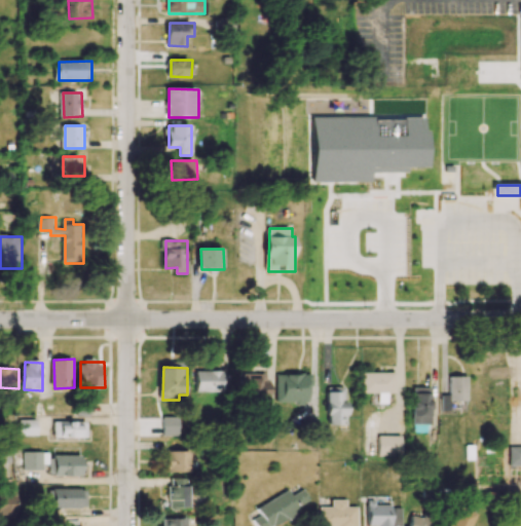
[(199,391),(225,391),(225,371),(199,371),(199,391)]
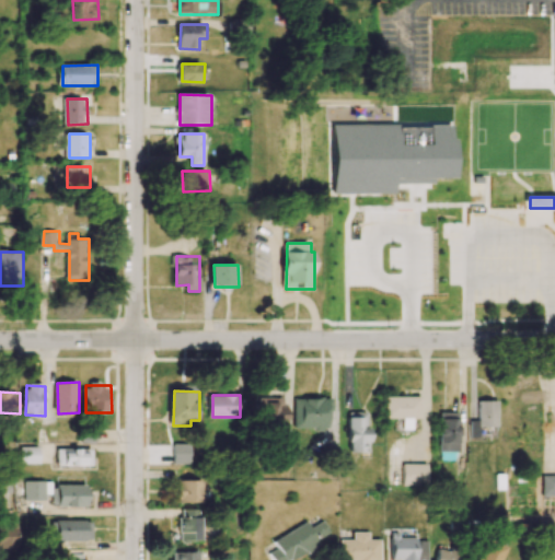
[(425,397),(390,396),(390,418),(406,419),(406,429),(416,430),(416,418),(424,418),(425,397)]
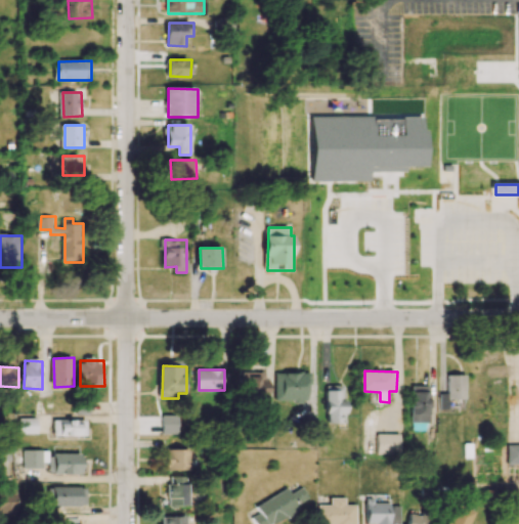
[(269,397),(270,373),(244,372),(243,396),(269,397)]
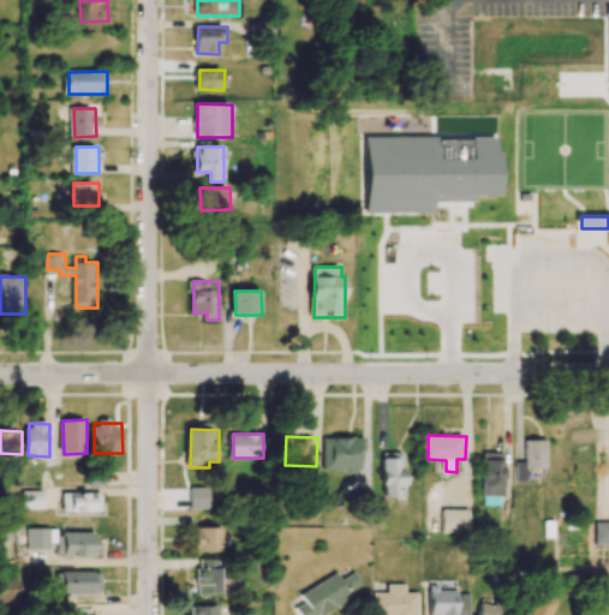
[(327,437),(327,471),(365,471),(365,437),(327,437)]
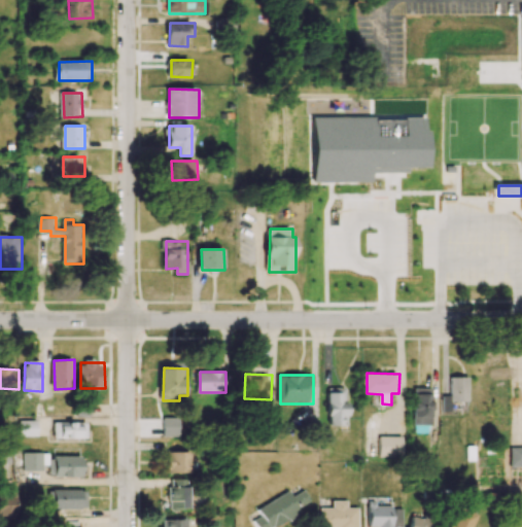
[(471,377),(453,378),(453,399),(472,399),(471,377)]
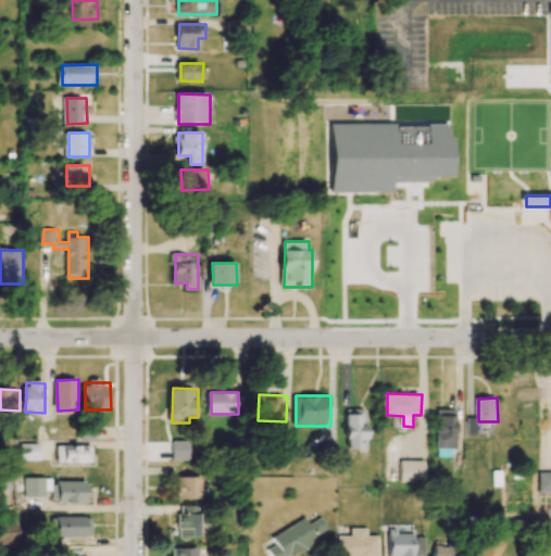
[(370,409),(349,409),(349,449),(370,449),(370,409)]
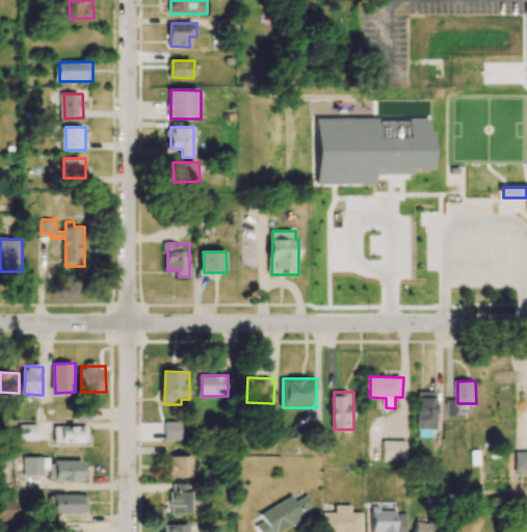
[(420,428),(439,429),(439,392),(421,392),(420,428)]
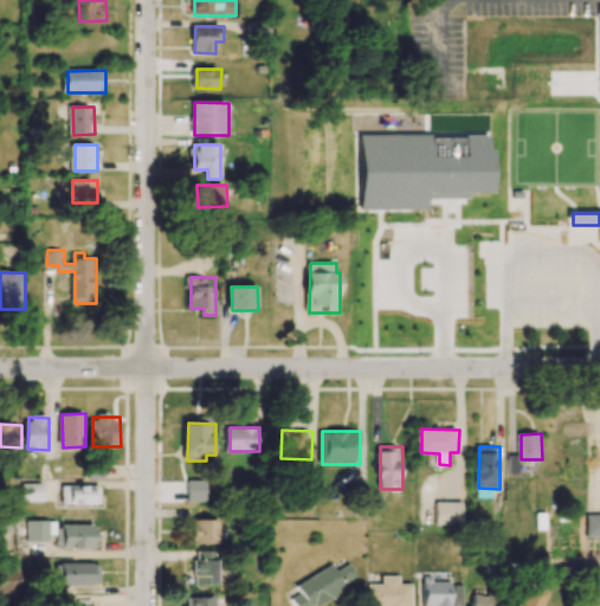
[(191,502),(210,502),(210,481),(191,481),(191,502)]
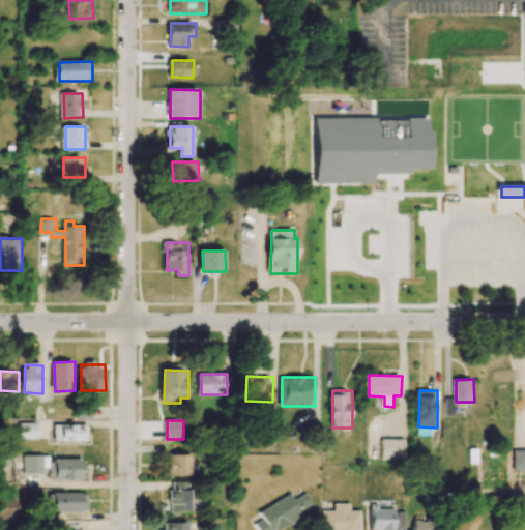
[(41,439),(41,422),(25,423),(25,439),(41,439)]
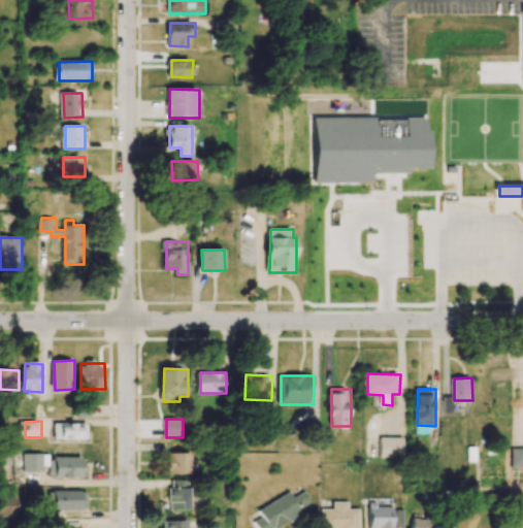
[(90,423),(58,424),(58,439),(90,439),(90,423)]
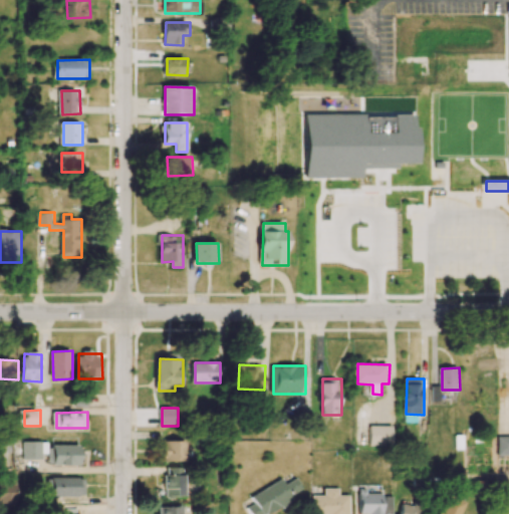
[(396,426),(372,426),(372,446),(395,446),(396,426)]
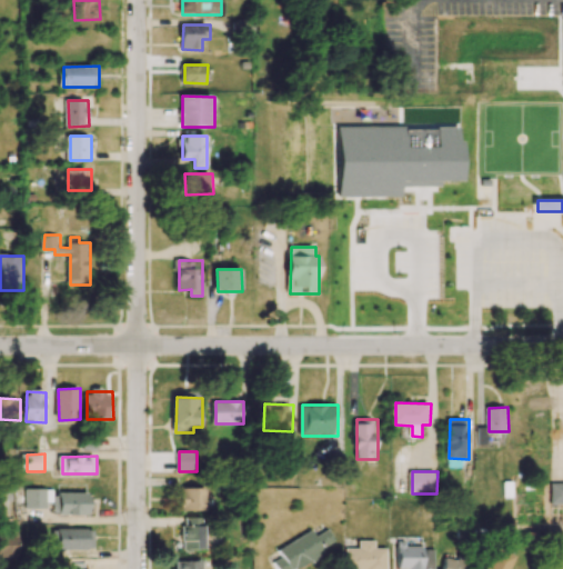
[(562,482),(553,483),(554,505),(562,503),(562,482)]
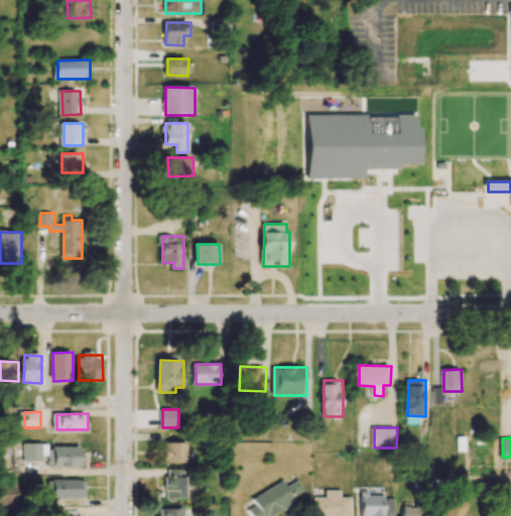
[(189,442),(167,443),(167,464),(189,464),(189,442)]
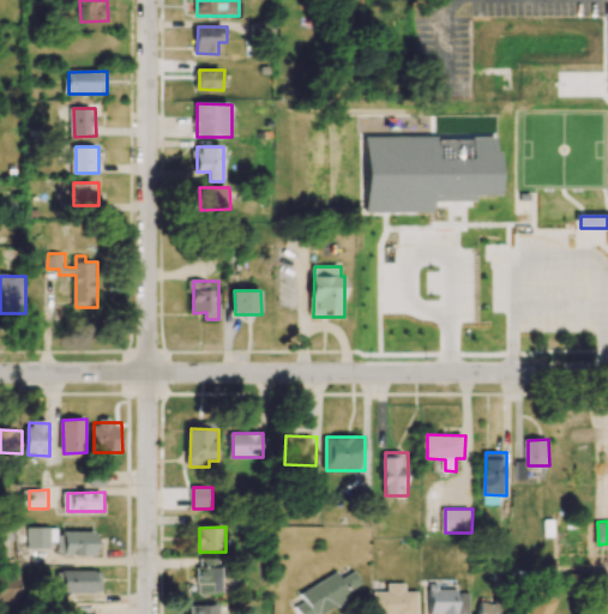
[(32,548),(59,549),(59,528),(32,528),(32,548)]
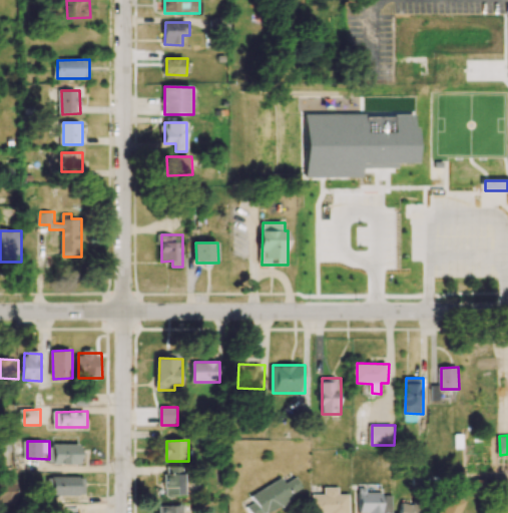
[(82,464),(82,445),(52,444),(52,464),(82,464)]
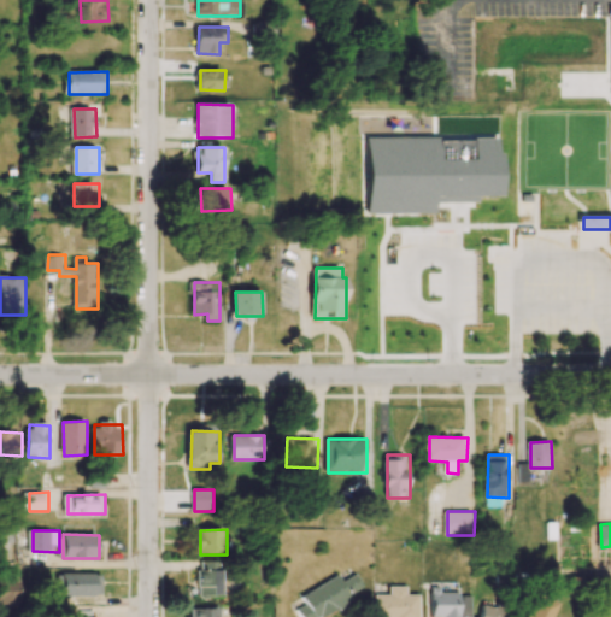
[(223,562),(201,562),(203,598),(223,597),(223,562)]
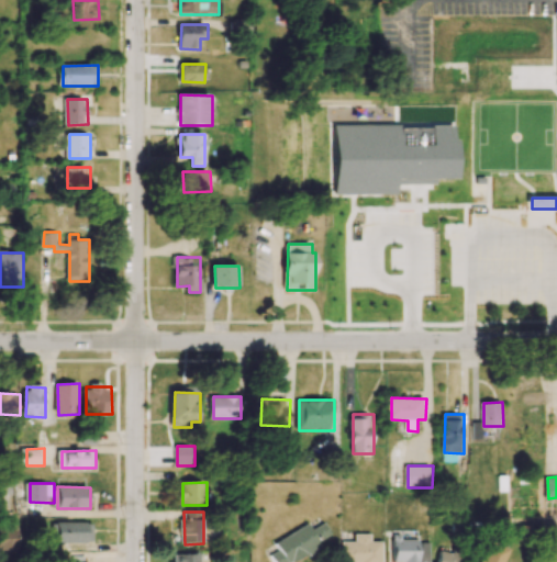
[(0,553),(19,554),(20,518),(0,517),(0,553)]
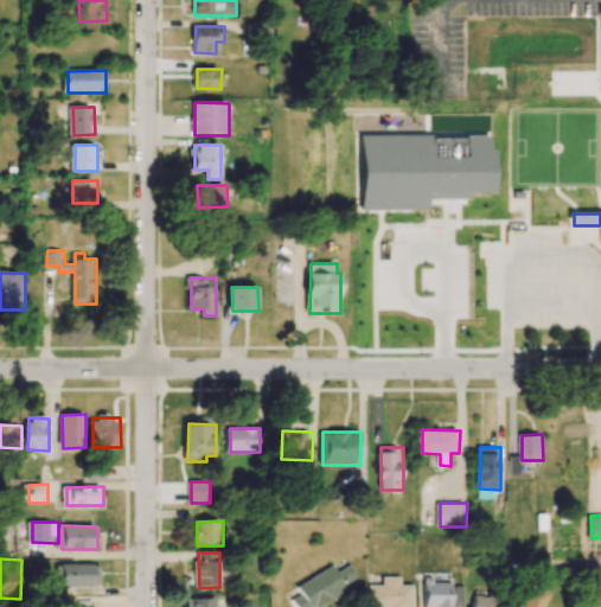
[(103,587),(103,564),(59,563),(59,586),(103,587)]
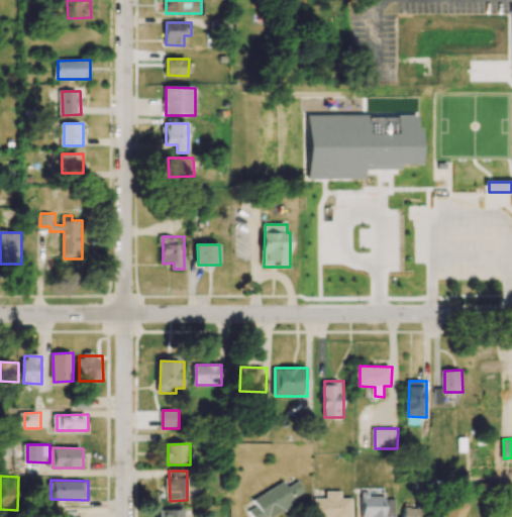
[(256,500),(260,506),(252,511),(256,516),(274,516),(299,502),(296,498),(307,492),(301,481),(290,488),(286,482),(256,500)]
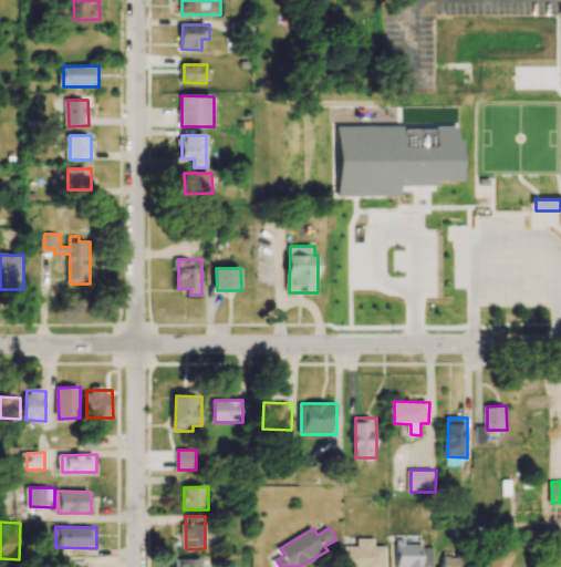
[(387,566),(387,546),(377,547),(377,538),(361,539),(362,546),(347,547),(347,566),(387,566)]
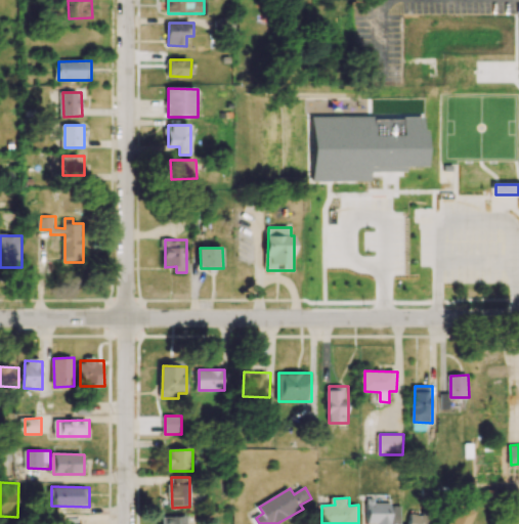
[(392,523),(392,501),(369,501),(369,523),(392,523)]
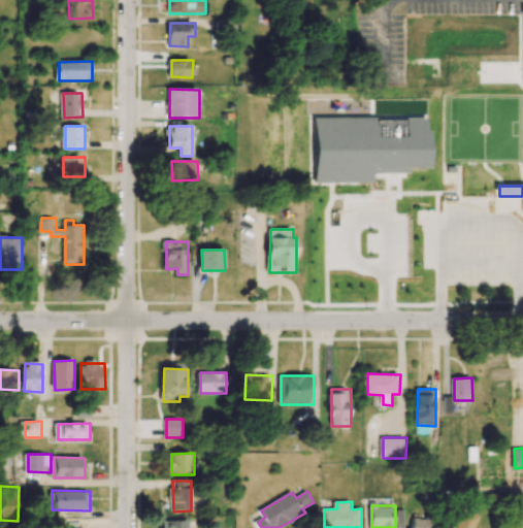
[(436,527),(437,521),(417,518),(415,527),(436,527)]
